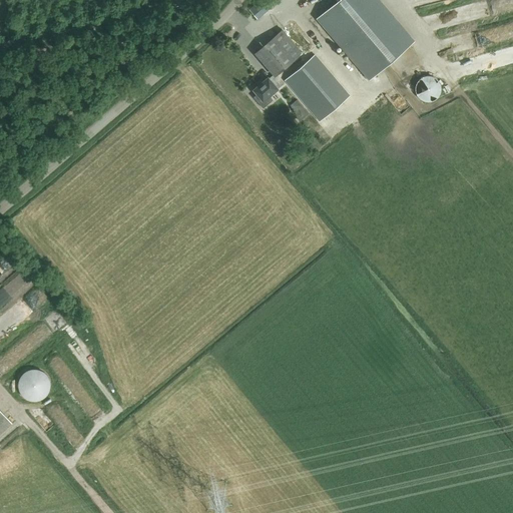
[(341,0),(320,18),(371,78),(414,42),(378,0),(341,0)]
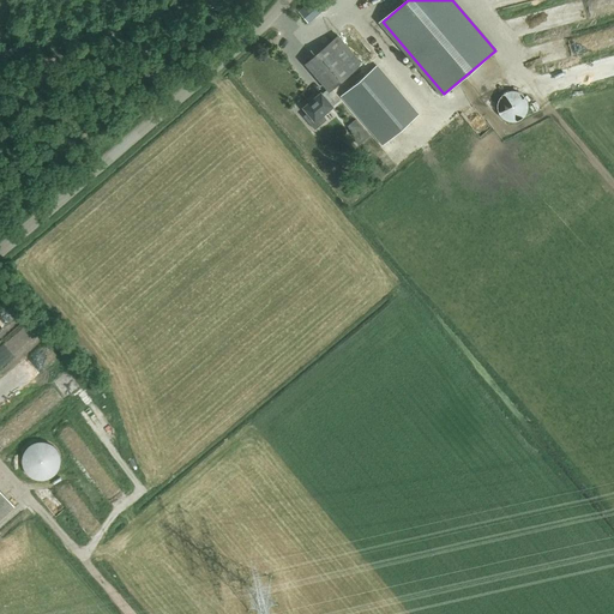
[(599,0),(603,12),(611,10),(607,0),(599,0)]
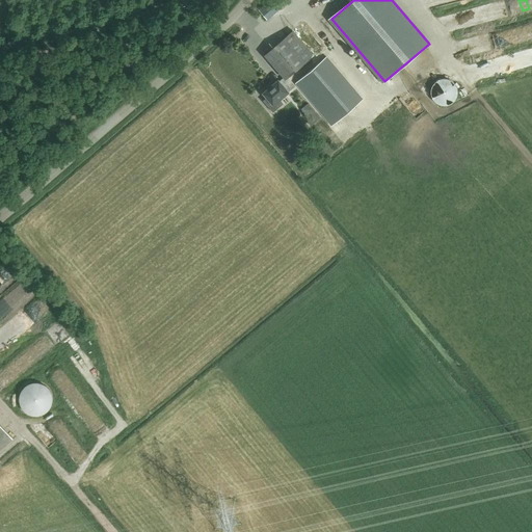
[(262,6),(258,9),(266,20),(270,17),(262,6)]
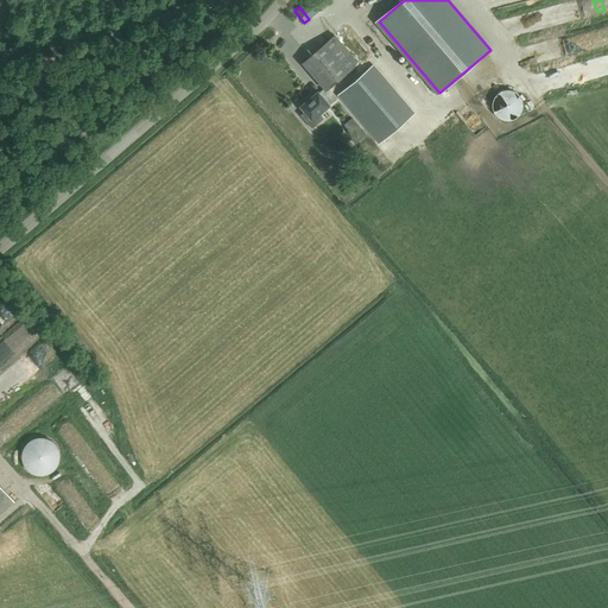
[(325,90),(360,62),(337,35),(302,64),(325,90)]
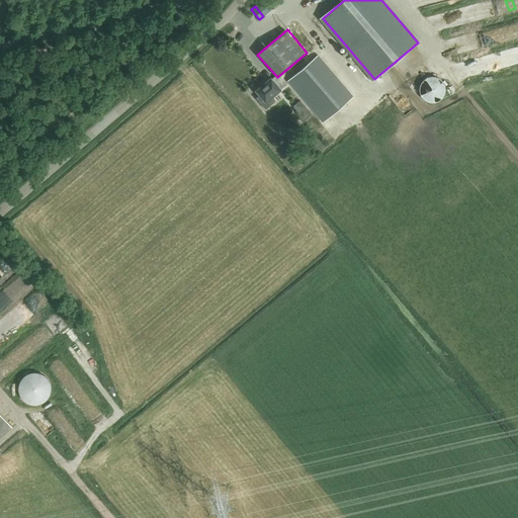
[(472,34),(461,37),(463,46),(475,42),(472,34)]
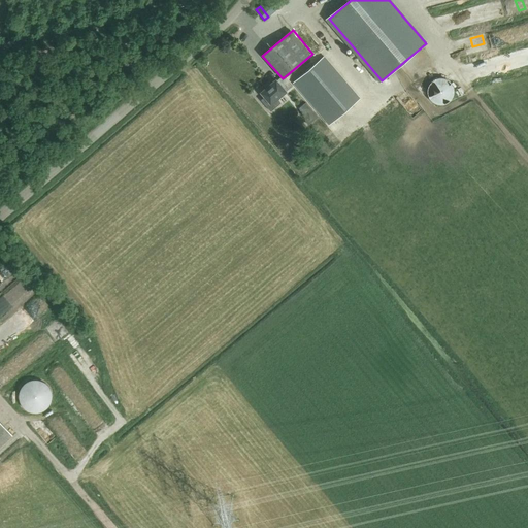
[(325,56),(294,84),(329,125),(361,98),(325,56)]
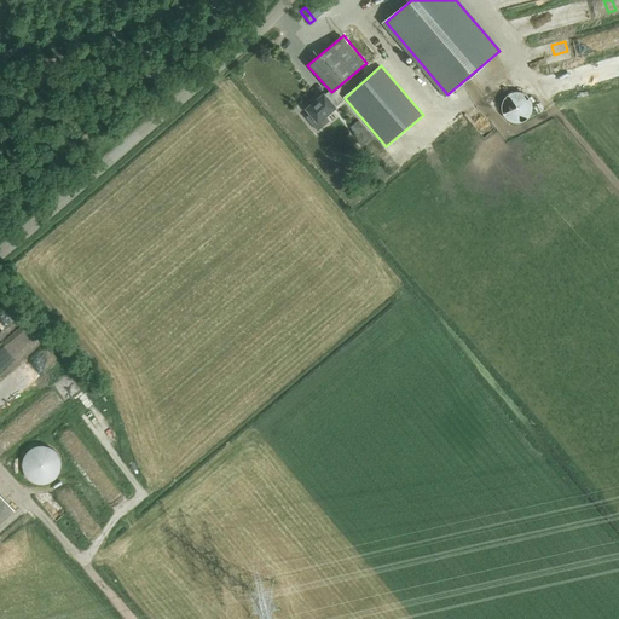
[(532,110),(532,104),(528,98),(524,94),(518,92),(512,93),(505,96),(502,102),(501,108),(502,114),(507,119),(512,122),(519,122),(525,121),(528,116),(532,110)]
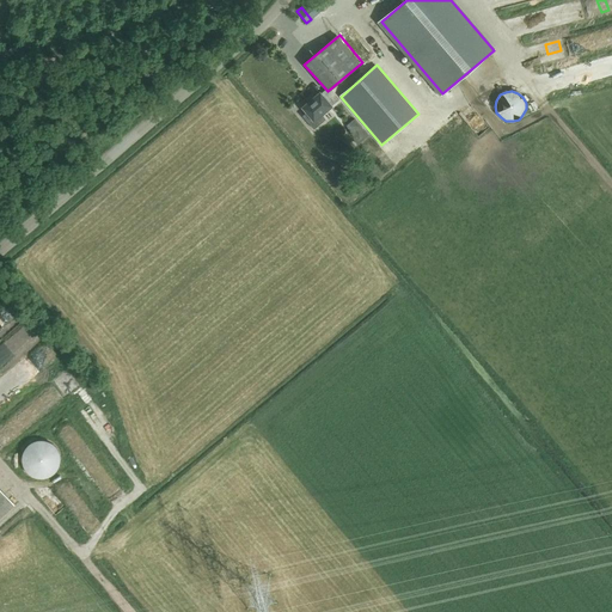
[(314,121),(335,103),(325,92),(322,95),(320,93),(304,108),(314,121)]
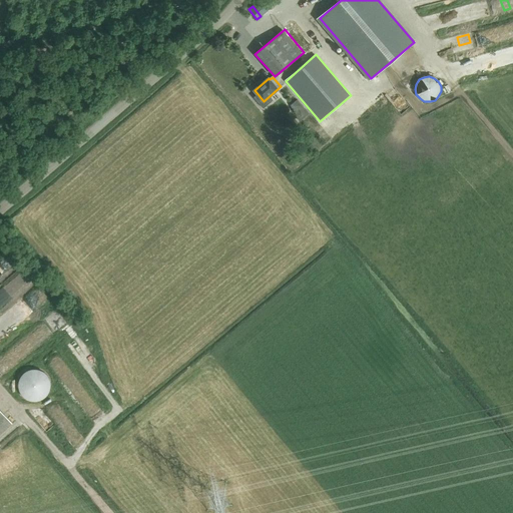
[(403,114),(412,107),(409,103),(400,109),(403,114)]
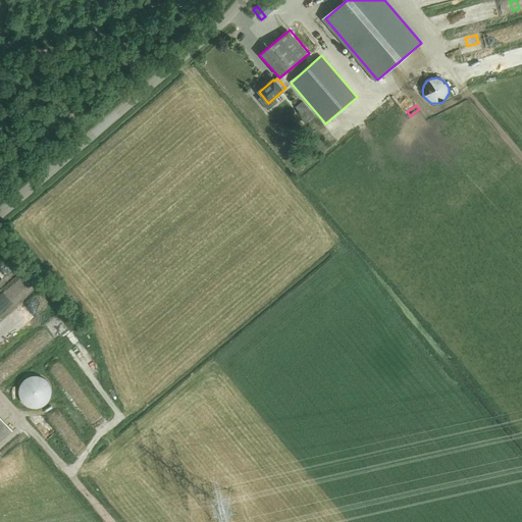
[(0,313),(35,285),(30,278),(0,302),(0,313)]
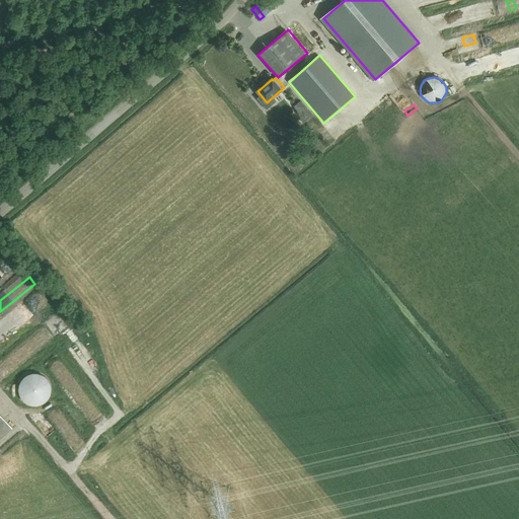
[(0,348),(17,335),(12,328),(10,329),(6,324),(0,328),(0,348)]
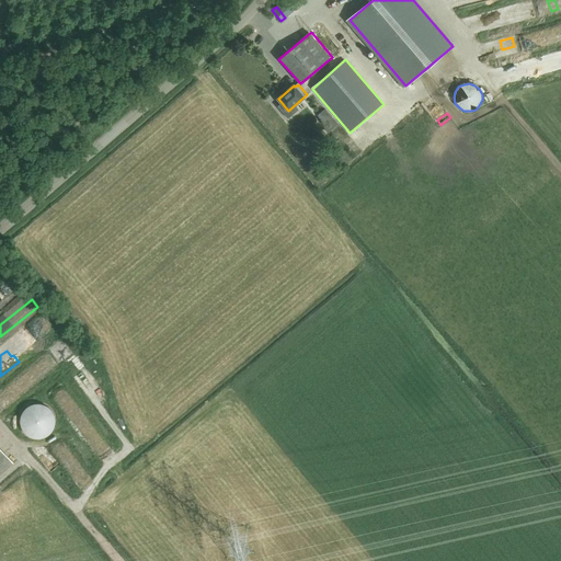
[(21,385),(2,397),(8,404),(25,392),(21,385)]
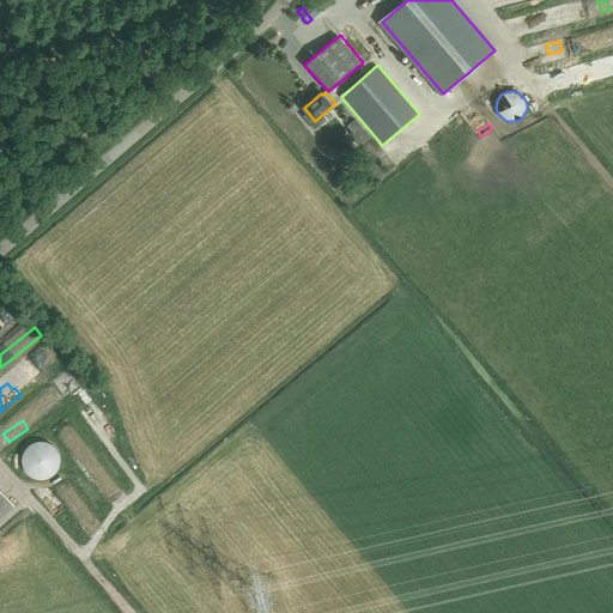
[(23,456),(22,461),(23,466),(24,468),(26,473),(29,475),(34,478),(40,479),(42,479),(46,479),(50,478),(54,475),(56,473),(59,468),(60,466),(60,462),(61,460),(60,456),(60,454),(59,451),(55,447),(53,445),(49,443),(44,441),(42,441),(36,442),(32,443),(28,447),(26,448),(23,454),(23,456)]
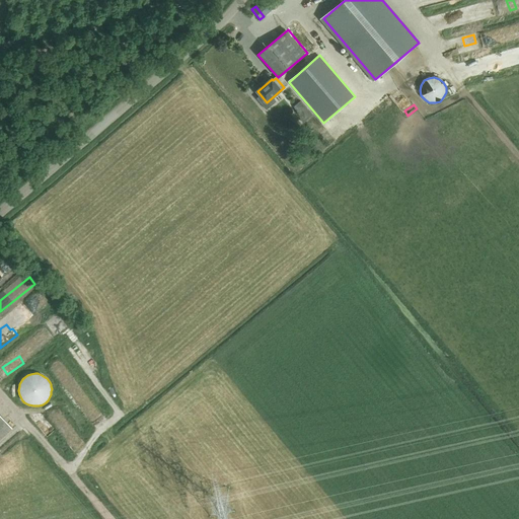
[(0,439),(12,429),(0,415),(0,439)]
